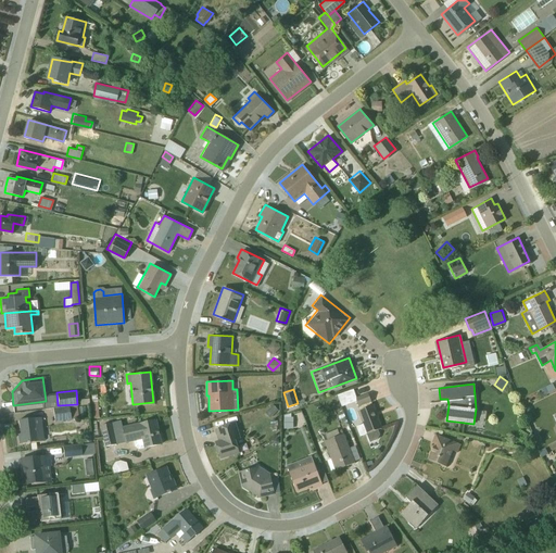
[(367,392),(356,397),(359,404),(370,400),(367,392)]
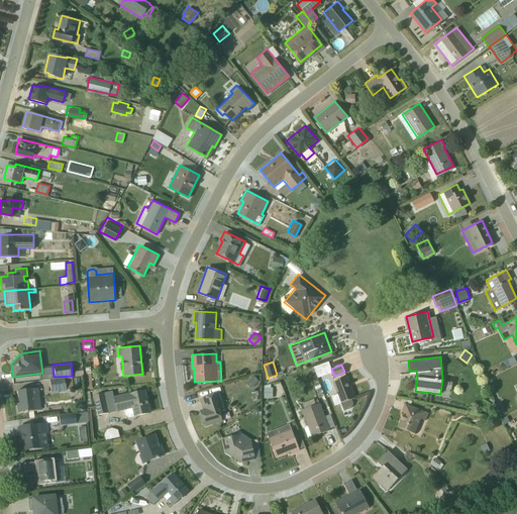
[(54,377),(48,378),(50,390),(74,387),(72,376),(54,377)]
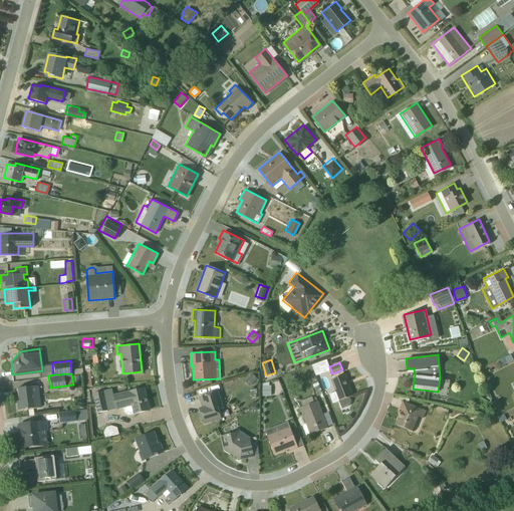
[(352,395),(344,373),(330,379),(335,391),(328,393),(331,402),(339,399),(342,407),(351,403),(348,396),(352,395)]
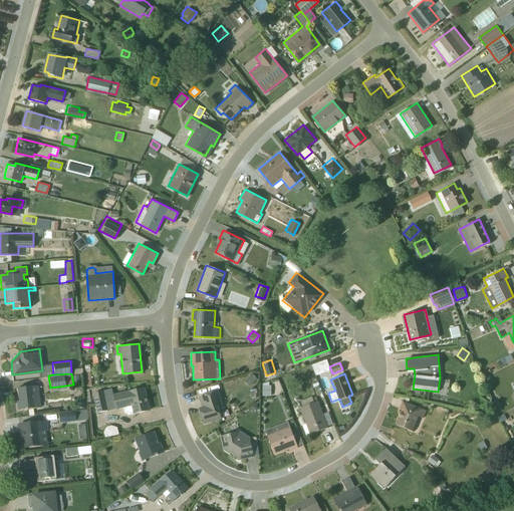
[(271,381),(262,381),(262,395),(271,395),(271,381)]
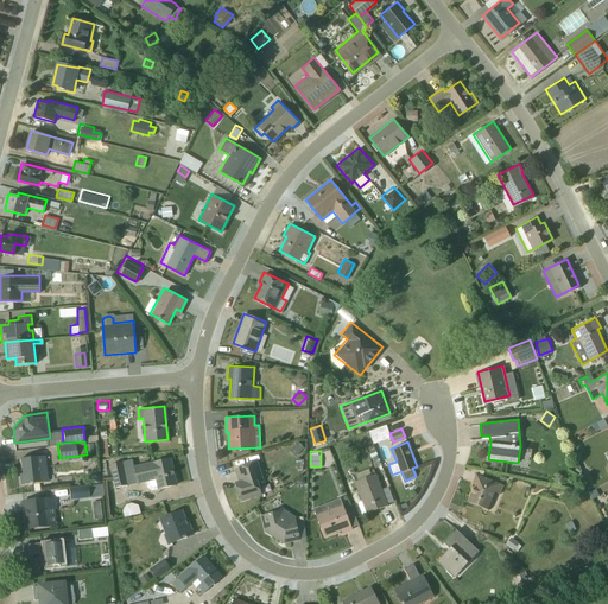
[(44,455),(19,457),(20,472),(18,472),(19,484),(48,481),(44,455)]
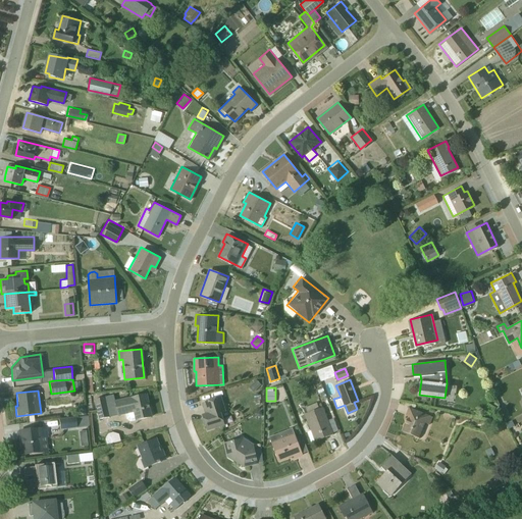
[(146,393),(115,400),(114,394),(94,398),(98,419),(118,414),(118,413),(125,412),(126,419),(150,415),(146,393)]
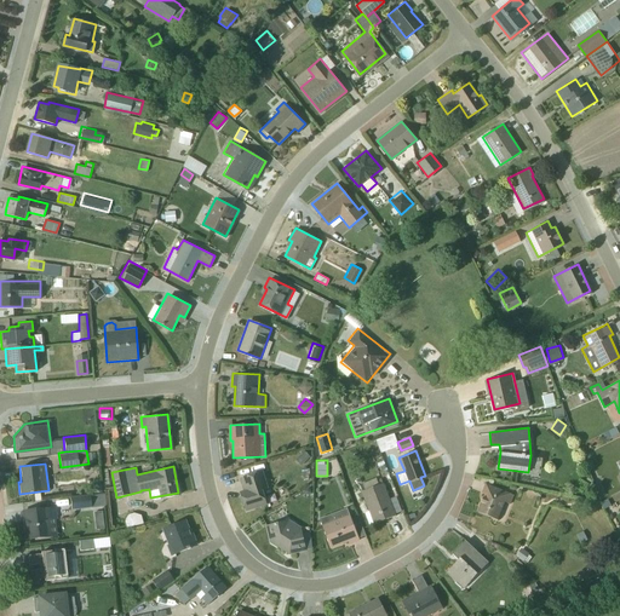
[(263,489),(268,487),(263,470),(241,476),(245,489),(240,491),(246,510),(267,502),(263,489)]
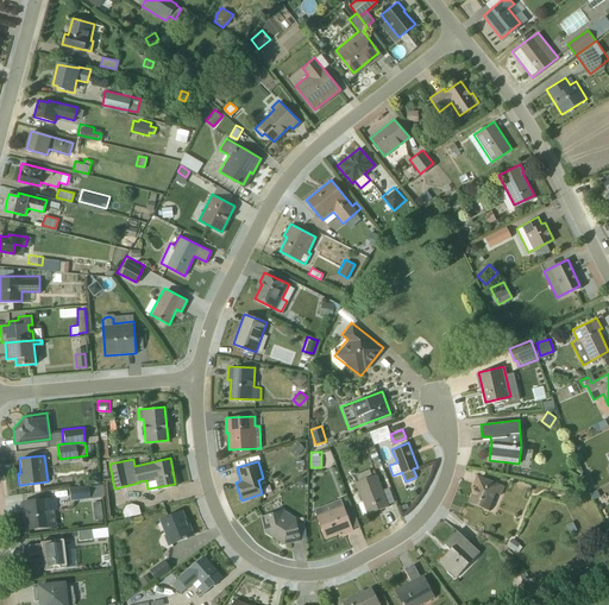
[(100,481),(99,468),(90,470),(92,483),(100,481)]
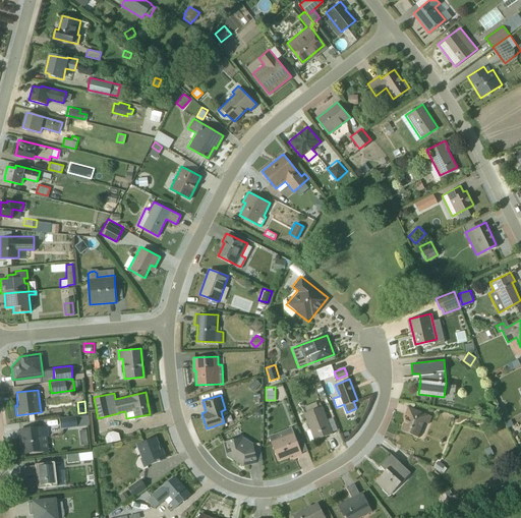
[(432,415),(409,405),(399,429),(418,438),(426,421),(429,422),(432,415)]
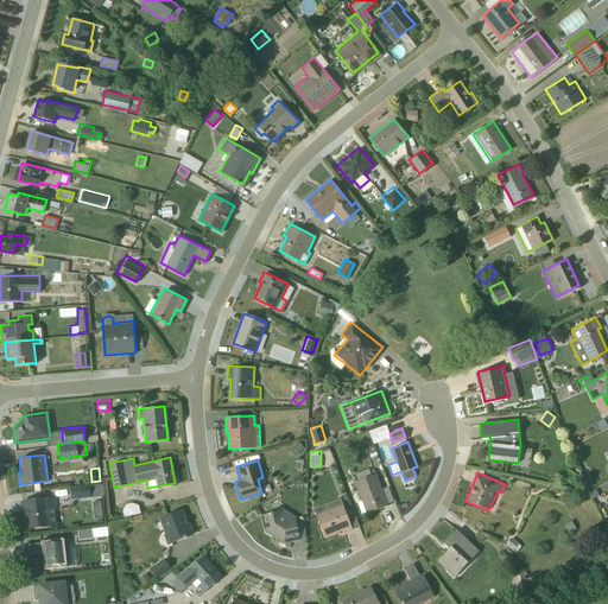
[(387,504),(377,474),(355,482),(361,498),(356,501),(362,514),(387,504)]
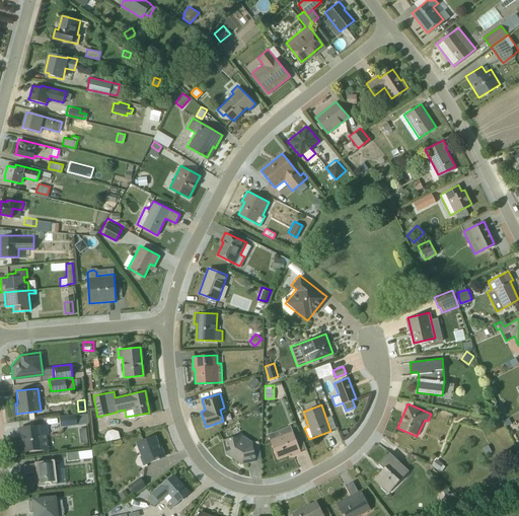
[(81,413),(58,415),(59,425),(82,422),(81,413)]
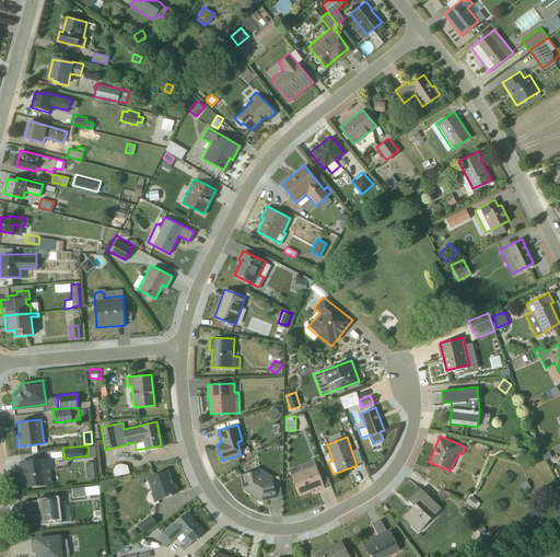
[(49,457),(20,461),(23,486),(45,484),(43,468),(50,467),(49,457)]
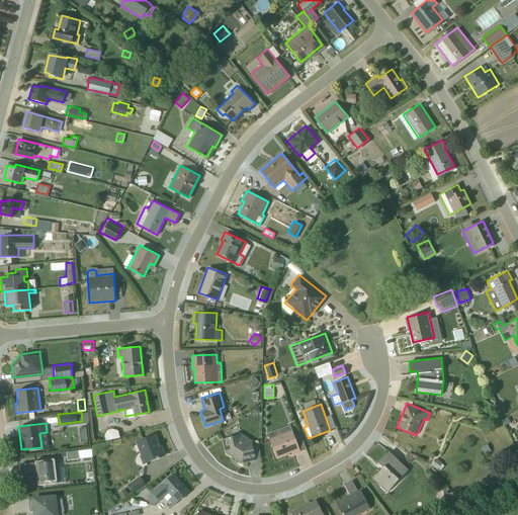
[(267,432),(276,456),(290,451),(291,453),(300,449),(289,423),(267,432)]
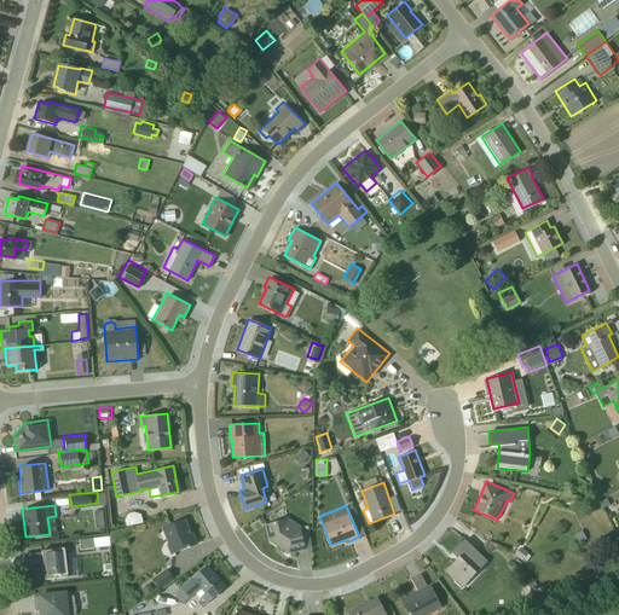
[(102,509),(93,510),(96,527),(104,526),(102,509)]
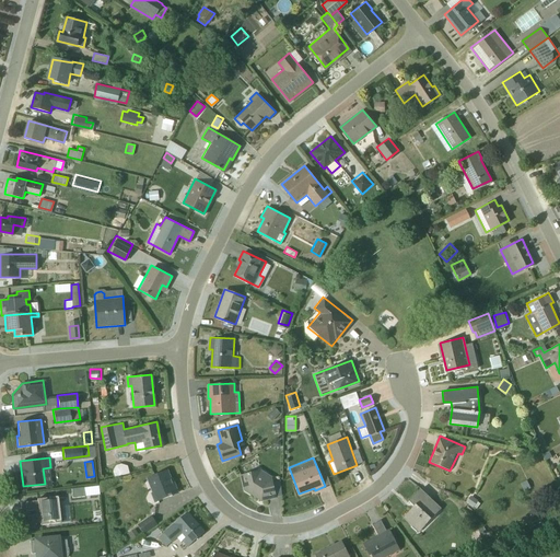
[(113,466),(114,475),(129,472),(127,463),(113,466)]
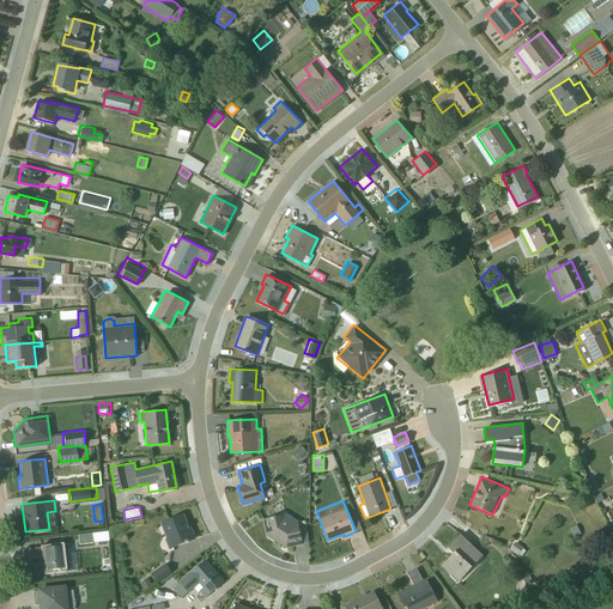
[(187,528),(182,513),(161,522),(170,547),(195,537),(190,527),(187,528)]
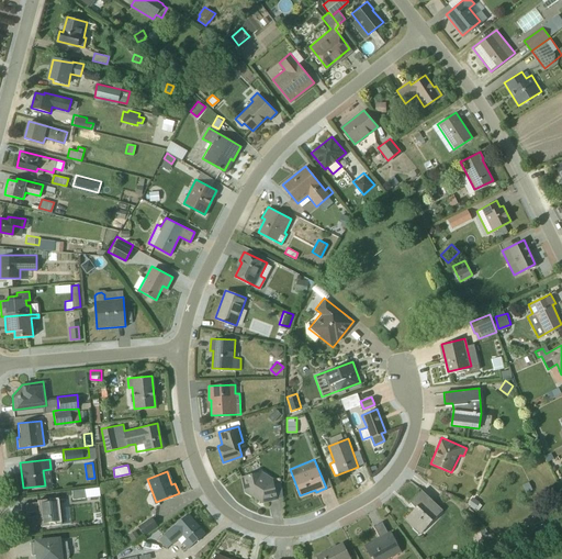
[(262,472),(242,476),(245,490),(261,501),(277,498),(271,477),(262,472)]
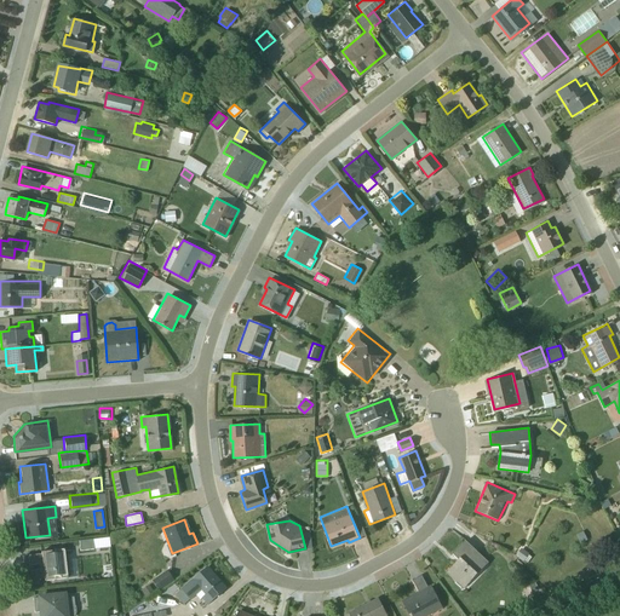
[(583,530),(575,533),(580,542),(586,539),(583,530)]
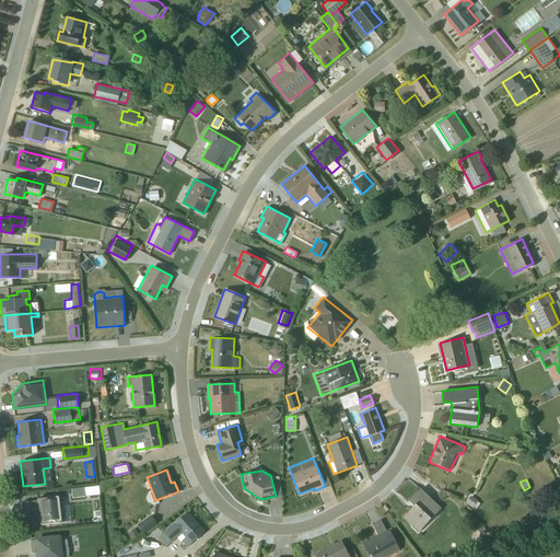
[(83,486),(71,487),(71,496),(84,495),(83,486)]
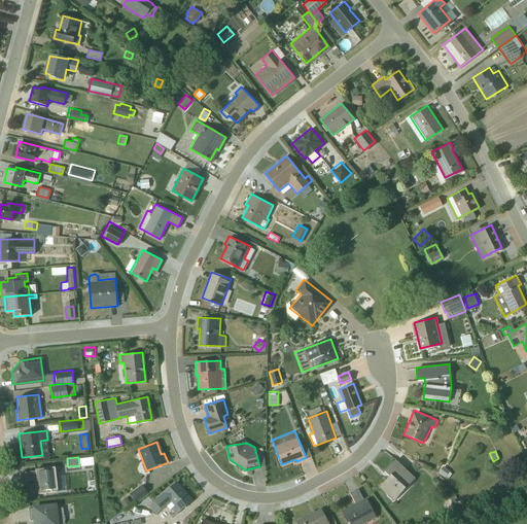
[(392,500),(409,483),(408,482),(413,476),(395,459),(384,469),(389,475),(378,486),(392,500)]
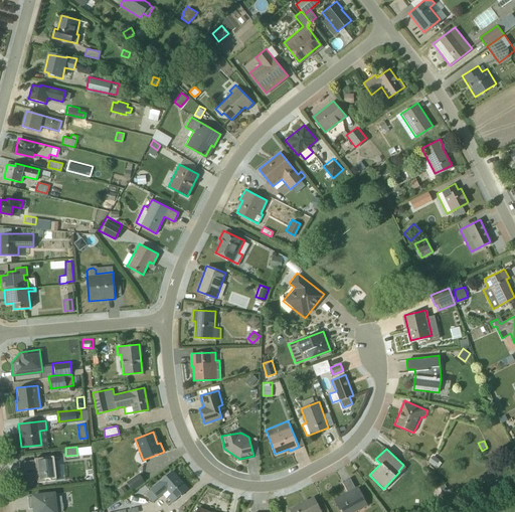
[(433,454),(428,460),(438,466),(441,462),(439,460),(439,459),(433,454)]
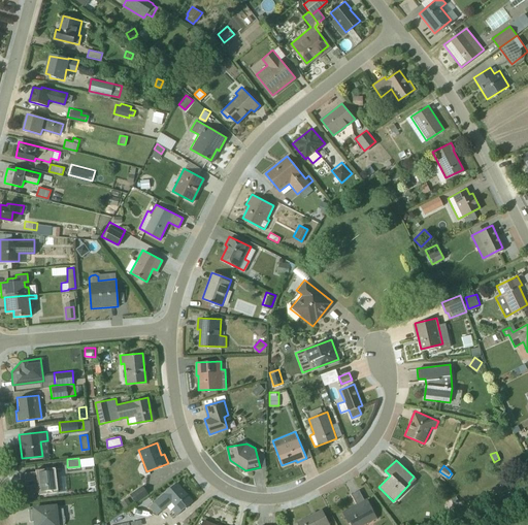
[(25,480),(35,479),(36,483),(27,484),(28,492),(37,491),(37,493),(58,491),(56,469),(54,469),(53,467),(34,469),(35,470),(24,471),(25,480)]
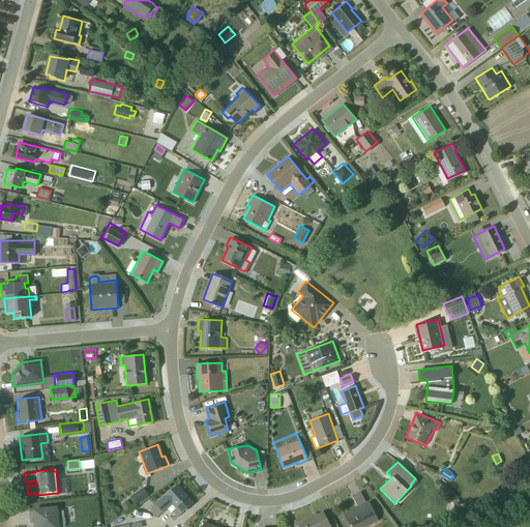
[(193,501),(177,484),(149,507),(156,516),(162,511),(162,513),(172,503),(175,506),(172,509),(177,516),(193,501)]
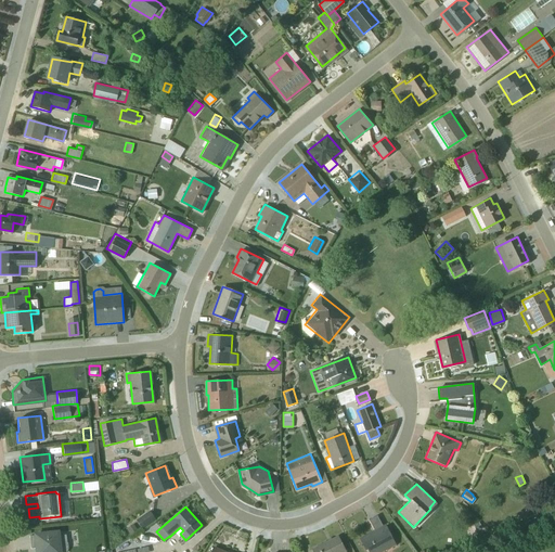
[(142,528),(156,518),(150,510),(136,518),(142,528)]
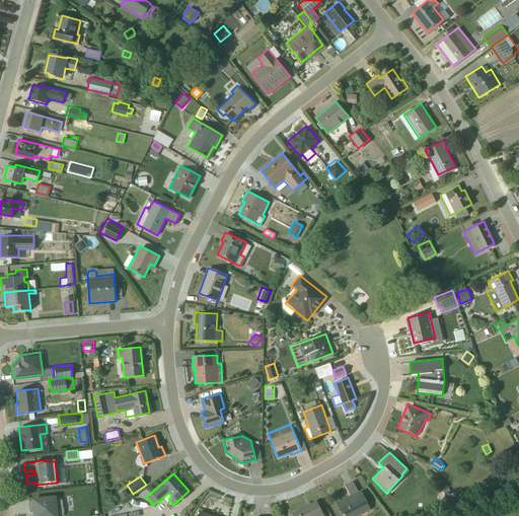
[(345,515),(355,515),(371,508),(361,489),(358,491),(353,481),(345,485),(350,495),(336,502),(342,513),(344,513),(345,515)]
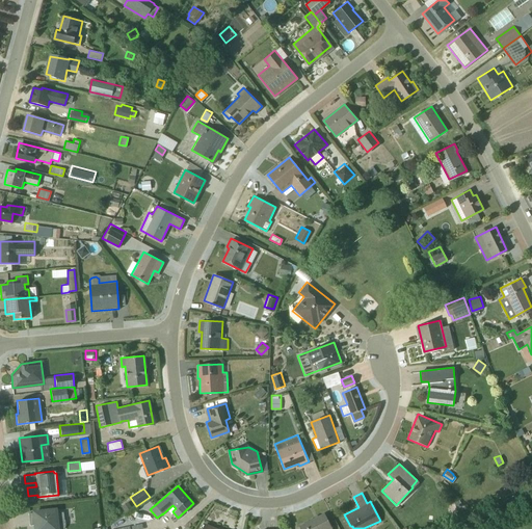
[(126,512),(132,508),(128,501),(121,505),(126,512)]
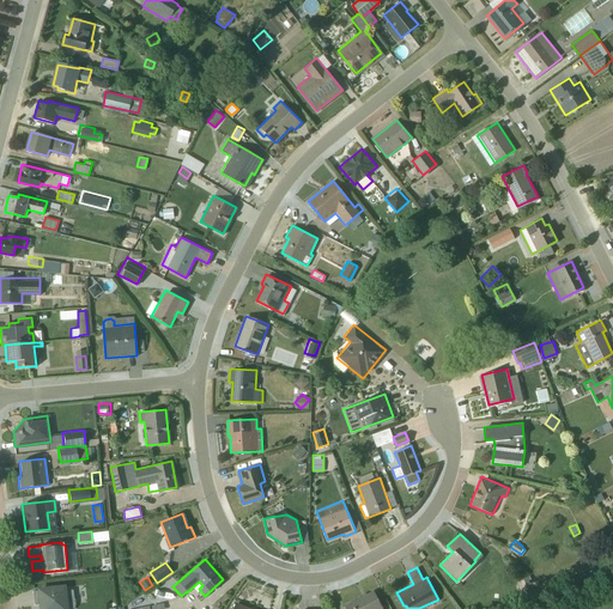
[(35,589),(31,590),(32,604),(38,603),(38,608),(71,608),(73,608),(73,606),(72,589),(65,589),(65,584),(35,588),(35,589)]
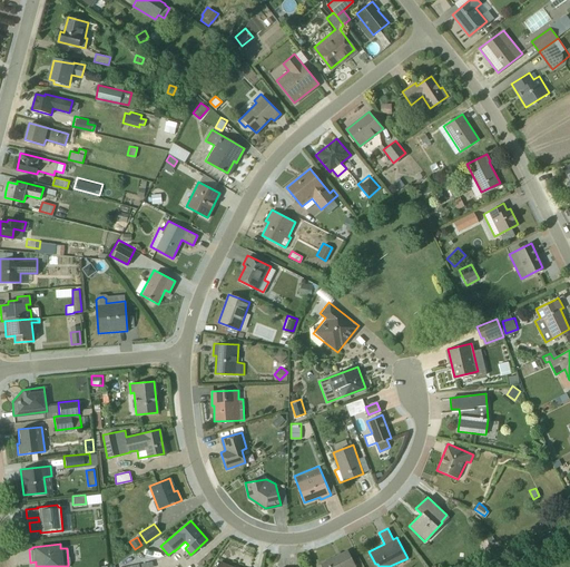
[(356,566),(347,549),(321,564),(322,566),(356,566)]
